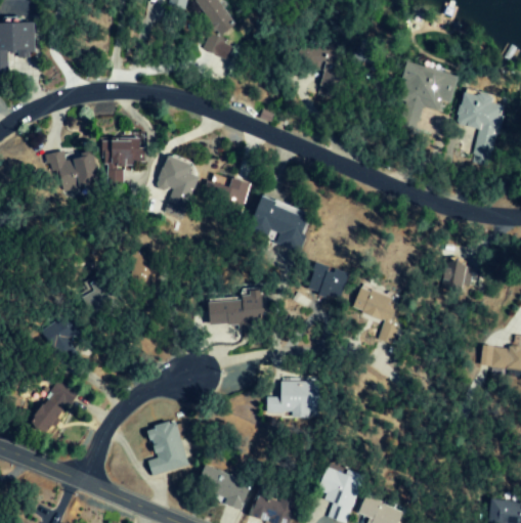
[(174,0),(173,6),(186,9),(187,0),(174,0)]
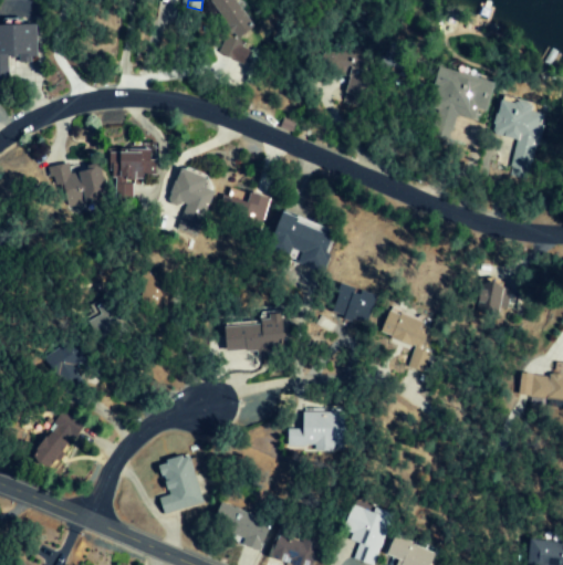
[(214,0),(236,39),(253,28),(238,0),(214,0)]
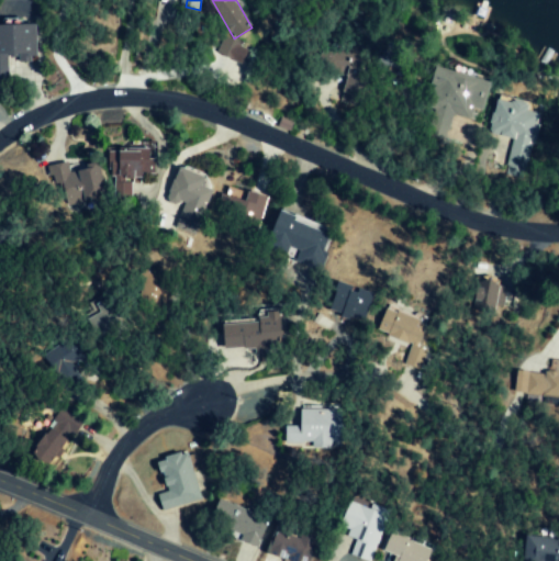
[(0,24),(0,79),(9,79),(9,65),(35,64),(34,24),(0,24)]
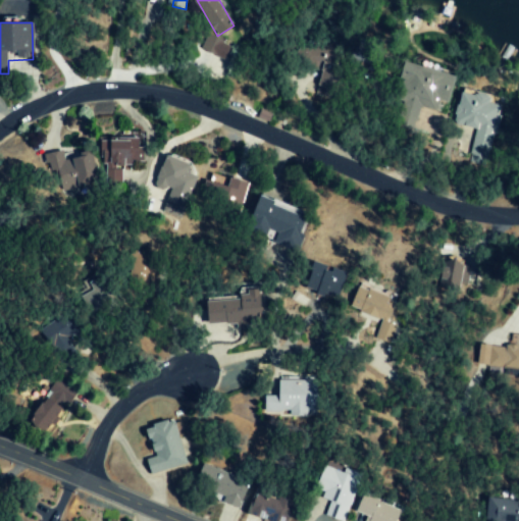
[(457,75),(406,61),(401,77),(409,81),(407,91),(411,91),(407,106),(419,110),(421,105),(446,112),(457,75)]
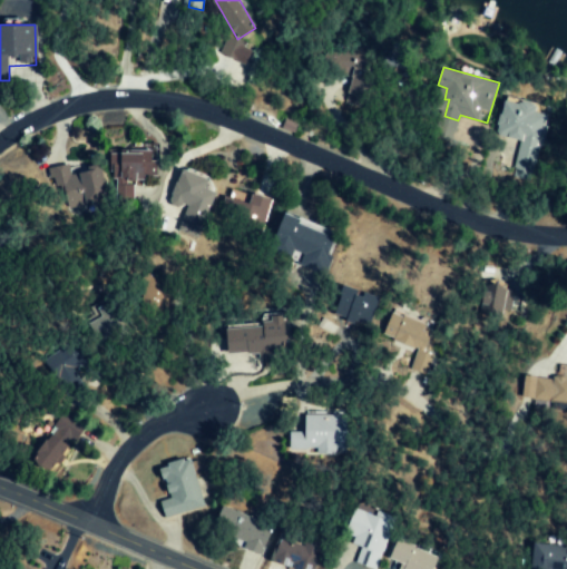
[(350,95),(371,98),(375,72),(354,68),(350,95)]
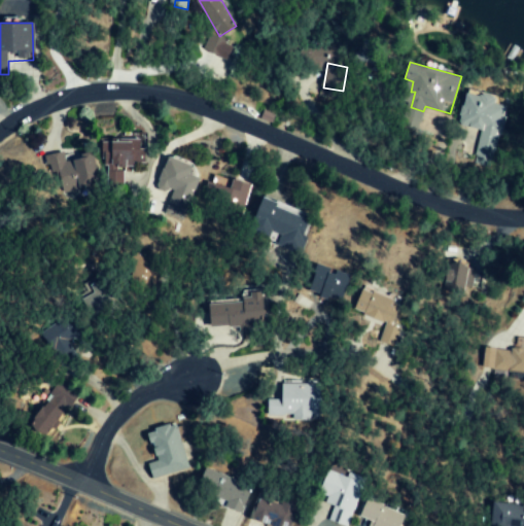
[(495,167),(504,105),(495,103),(496,94),(466,90),(460,125),(480,128),(474,164),(495,167)]
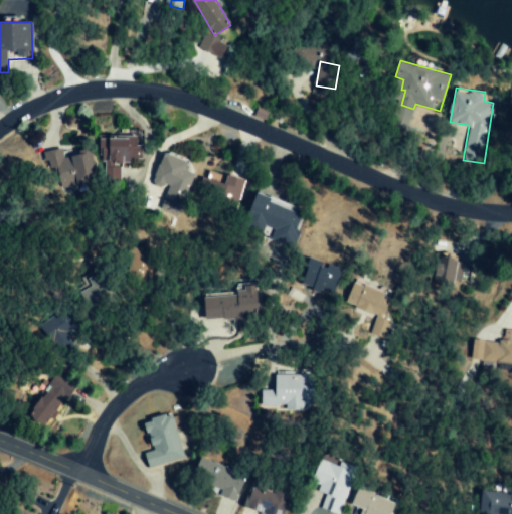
[(100,137),(100,160),(107,159),(107,182),(120,182),(120,162),(140,161),(140,136),(100,137)]
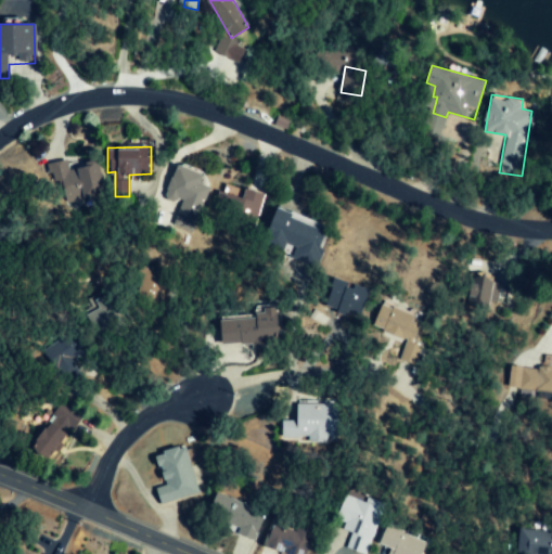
[(71,169),(68,159),(49,165),(55,192),(66,189),(68,201),(104,192),(97,163),(71,169)]
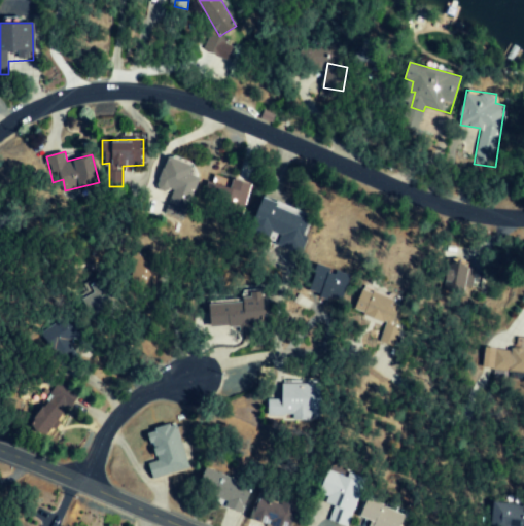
[(196,164),(170,153),(155,191),(180,201),(183,193),(193,196),(201,173),(193,170),(196,164)]
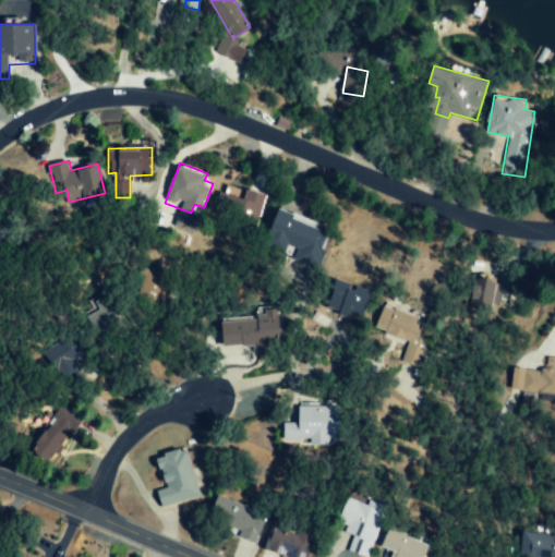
[(222,192),(217,213),(245,220),(248,213),(261,216),(266,194),(228,184),(226,193),(222,192)]
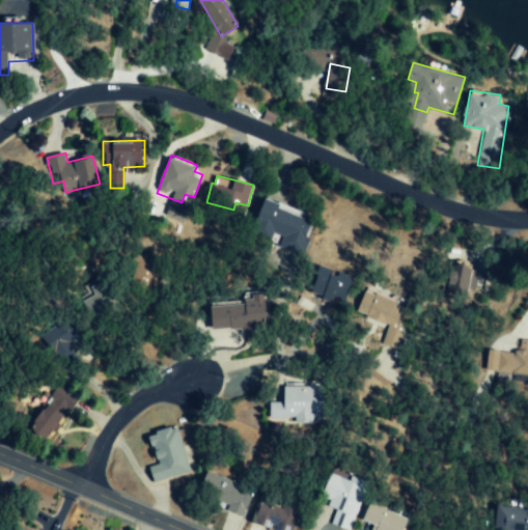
[(301,253),(313,219),(261,201),(250,233),(272,241),(274,234),(284,238),(281,247),(301,253)]
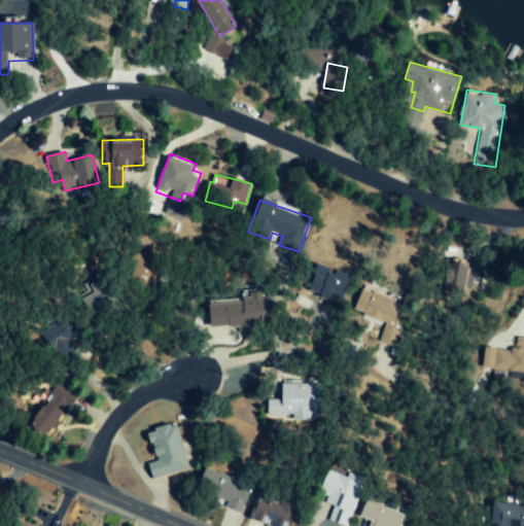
[(468,260),(448,259),(447,292),(467,293),(468,260)]
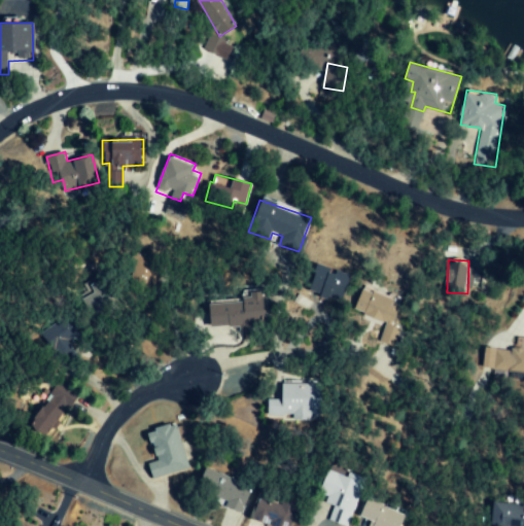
[(343,301),(350,272),(315,264),(308,292),(343,301)]
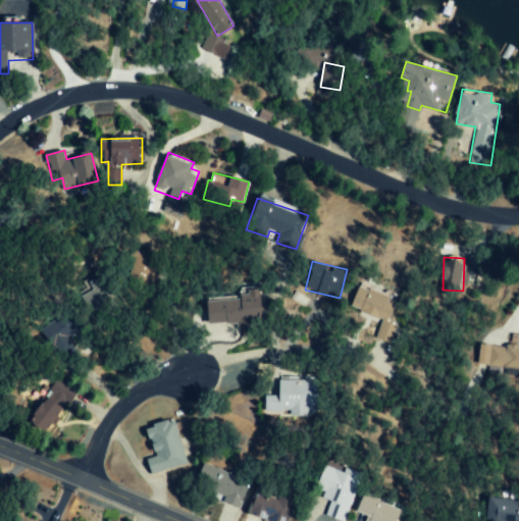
[(393,343),(399,324),(391,321),(399,298),(360,285),(352,309),(384,320),(378,339),(393,343)]
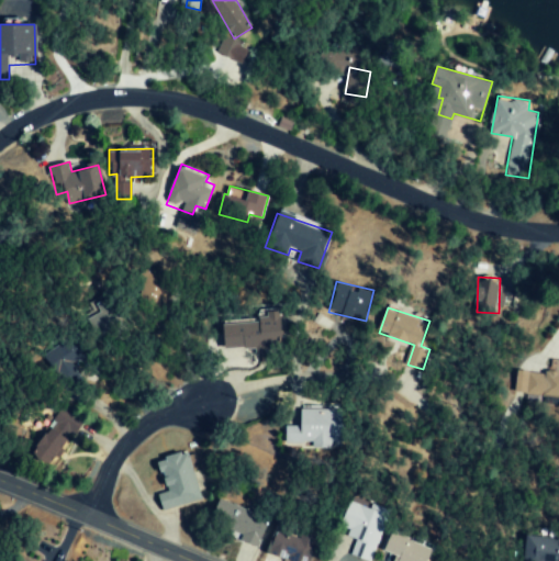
[(221,348),(255,348),(255,352),(266,352),(266,348),(279,348),(278,311),(268,311),(269,322),(220,323),(221,348)]
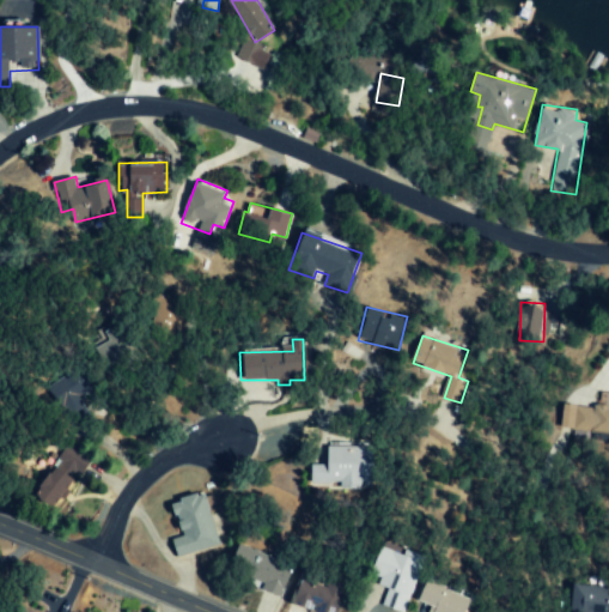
[(62,383),(61,419),(83,420),(84,385),(62,383)]
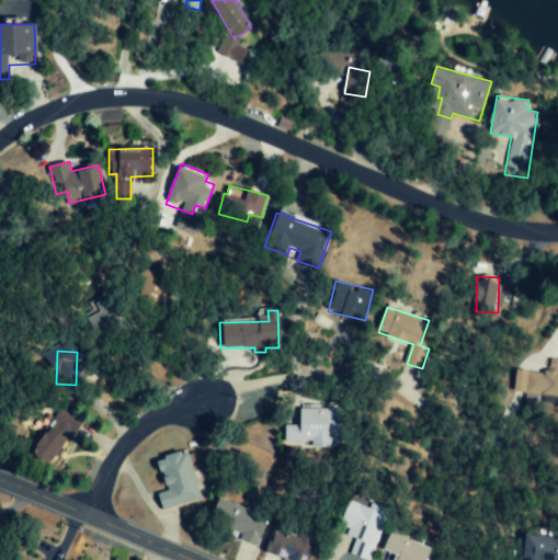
[(515,393),(557,395),(557,372),(516,369),(515,393)]
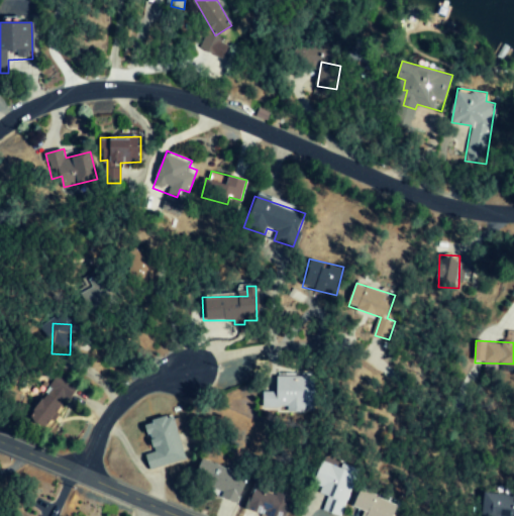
[(29,417),(52,429),(76,382),(58,373),(45,396),(41,394),(29,417)]
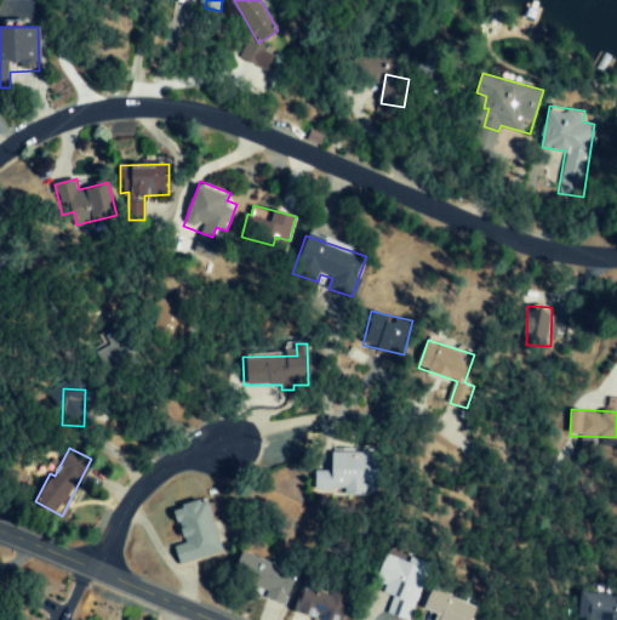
[(315,470),(315,489),(346,489),(346,494),(380,495),(380,451),(332,451),(332,471),(315,470)]
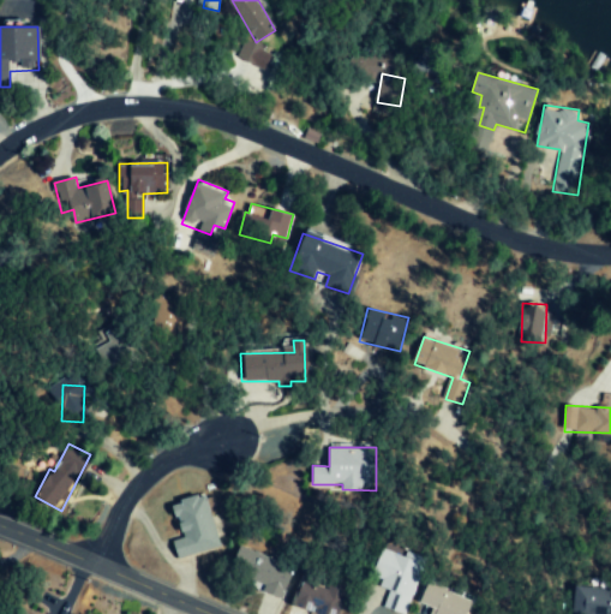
[(222,546),(207,493),(168,505),(173,518),(177,517),(183,537),(171,541),(177,560),(222,546)]
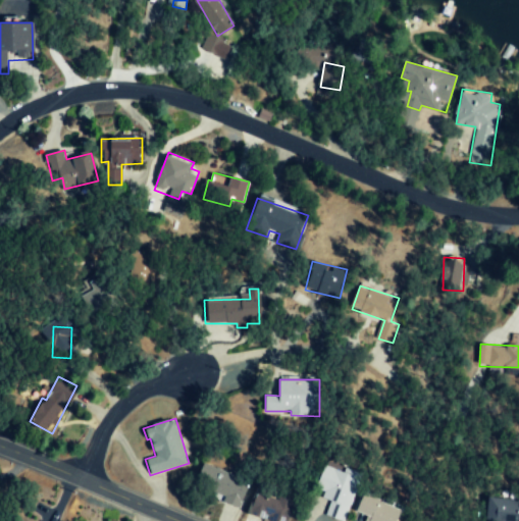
[(342,520),(360,472),(343,466),(342,471),(320,463),(312,486),(322,490),(319,497),(328,500),(323,514),(342,520)]
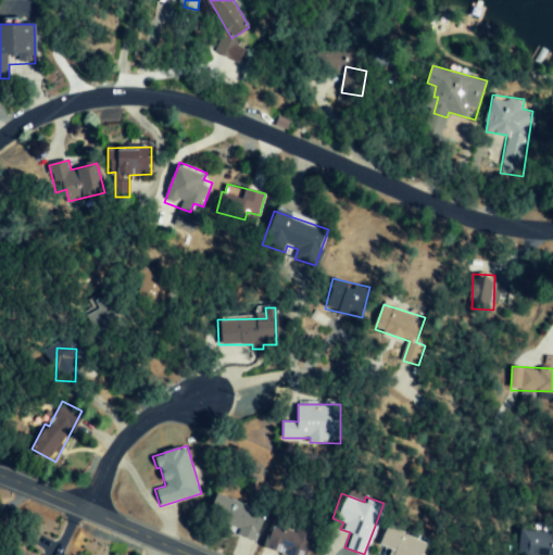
[(215,494),(209,516),(240,526),(237,534),(255,540),(265,508),(215,494)]
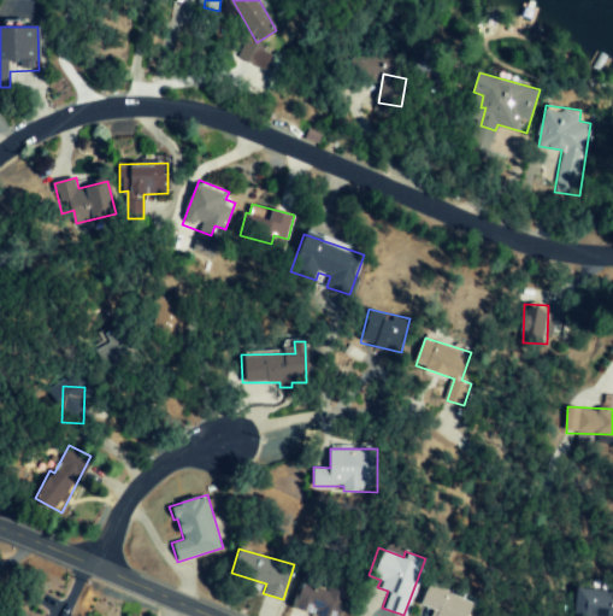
[(292,608),(322,615),(337,615),(348,582),(301,569),(292,608)]
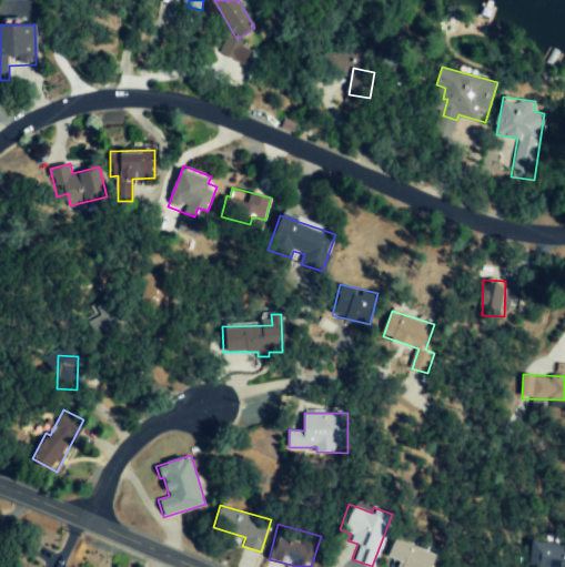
[(429,566),(434,550),(390,536),(383,556),(400,560),(397,566),(429,566)]
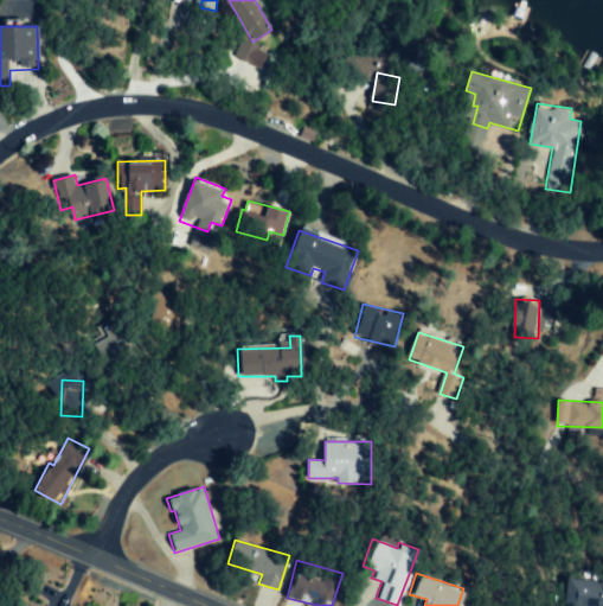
[(566,605),(602,605),(602,582),(569,579),(566,605)]
